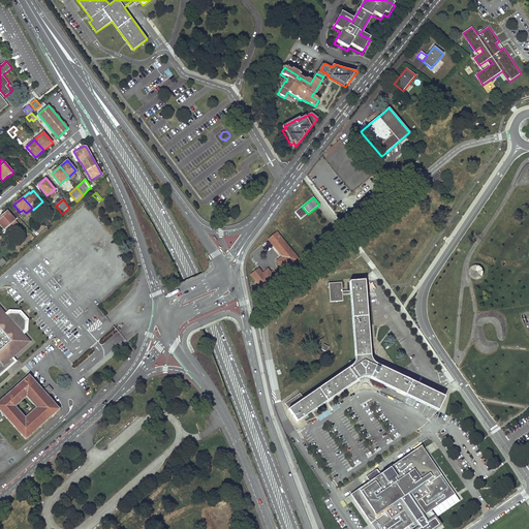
[(301,219),(308,214),(302,207),(294,212),(301,219)]
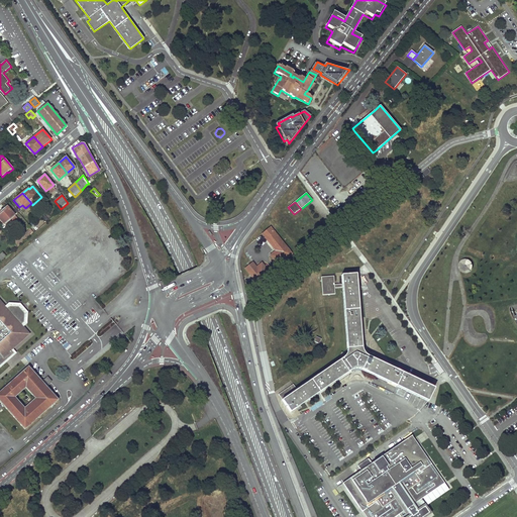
[(0,217),(7,226),(17,218),(7,206),(0,211),(0,217)]
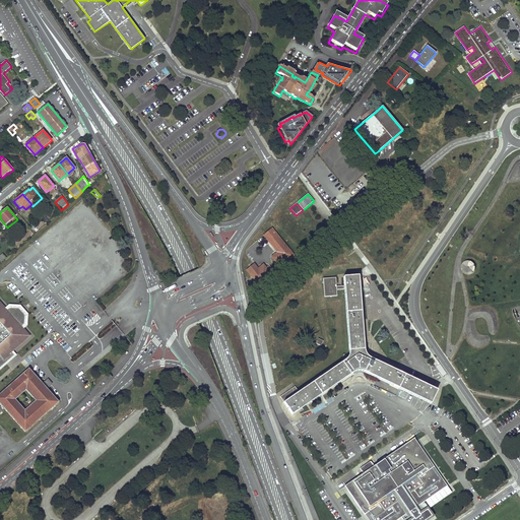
[(273,257),(280,265),(293,255),(271,230),(264,236),(278,253),(273,257)]
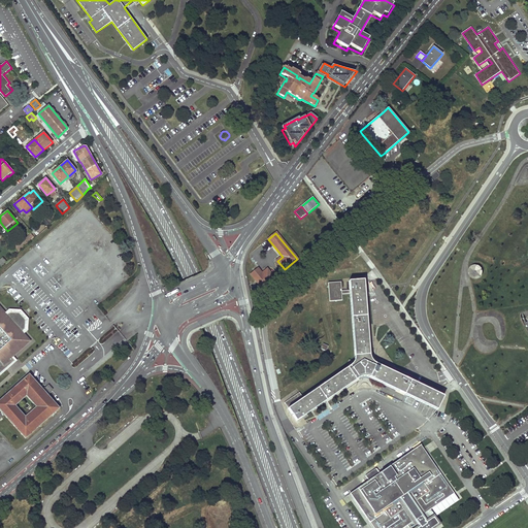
[(12,243),(18,251),(33,238),(30,234),(24,239),(21,236),(12,243)]
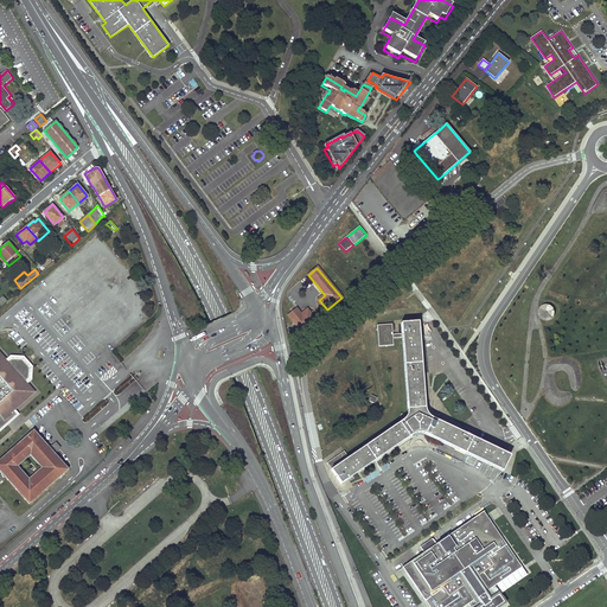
[(555,307),(541,306),(540,320),(553,321),(555,307)]
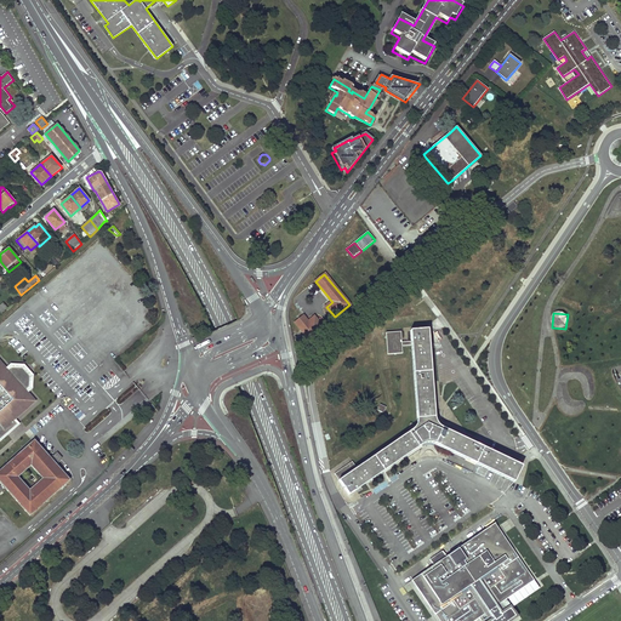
[(308,339),(323,326),(314,315),(308,320),(303,314),(295,322),(308,339)]
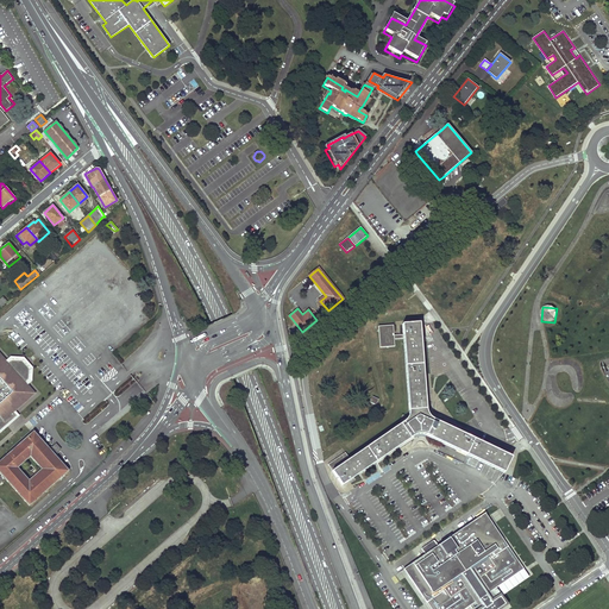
[(345,450),(327,463),(341,483),(413,434),(416,432),(419,432),(422,432),(426,433),(503,470),(510,454),(433,418),(429,414),(427,412),(426,407),(419,321),(402,322),(403,332),(394,333),(393,322),(378,324),(380,345),(394,344),(394,337),(403,337),(409,408),(408,412),(407,416),(403,420),(350,457),(345,450)]
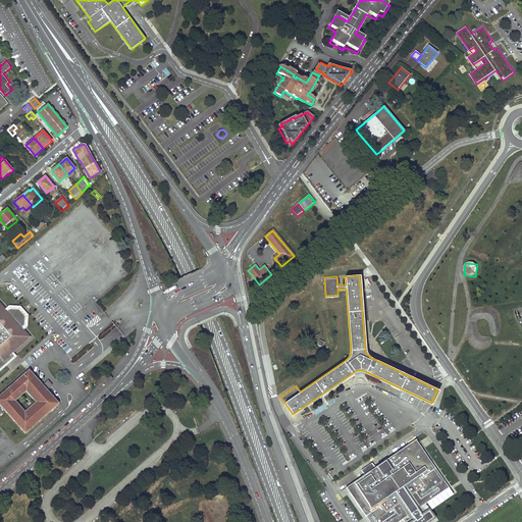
[(0,366),(11,357),(9,353),(29,336),(20,328),(23,324),(23,316),(17,309),(9,309),(6,312),(0,305),(0,366)]
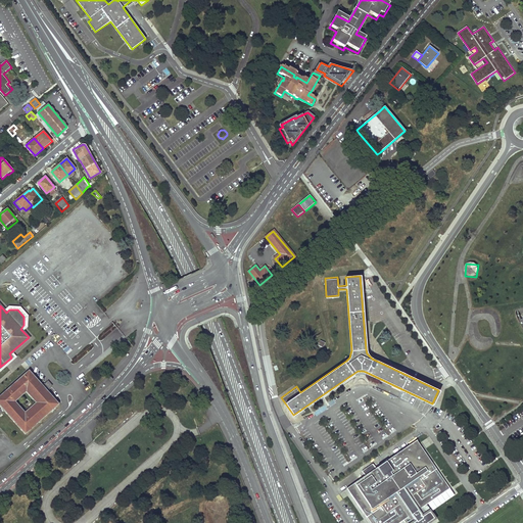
[(46,390),(52,385),(47,380),(43,384),(42,385),(28,369),(0,393),(0,407),(25,434),(58,403),(46,390)]
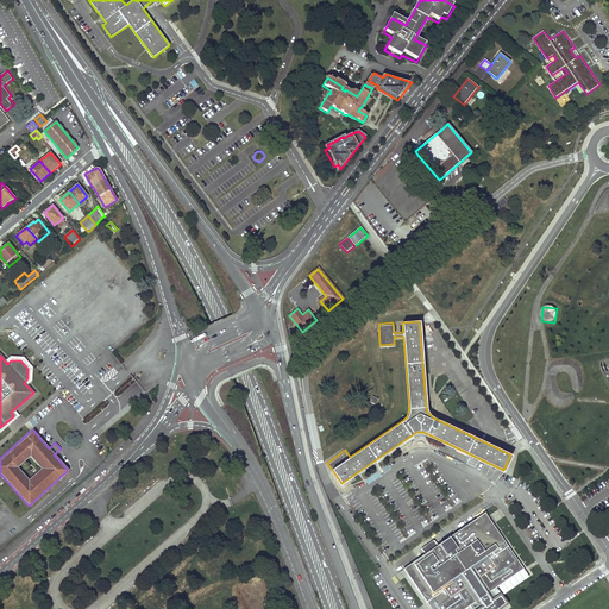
[(426,551),(403,567),(431,608),(463,608),(475,602),(479,608),(500,608),(507,606),(500,596),(495,600),(489,589),(522,566),(484,512),(437,545),(433,539),(422,546),(426,551)]
